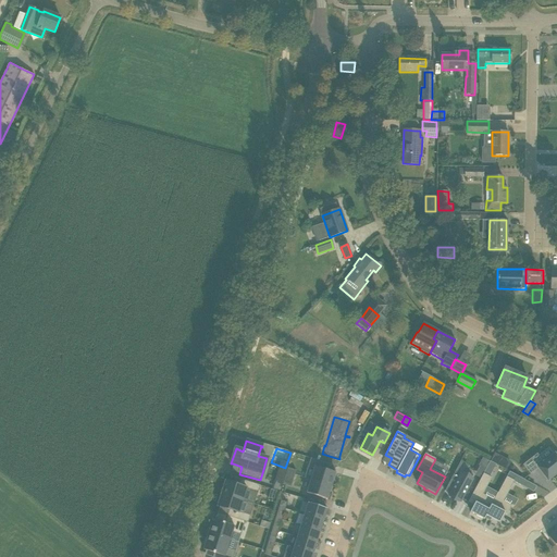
[(494,454),(491,461),(496,465),(498,466),(502,458),(494,454)]
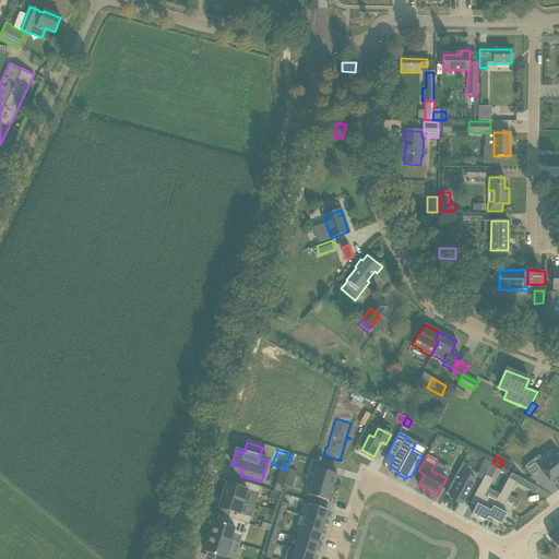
[(538,471),(548,484),(558,474),(558,461),(556,456),(545,465),(538,456),(524,467),(531,477),(538,471)]
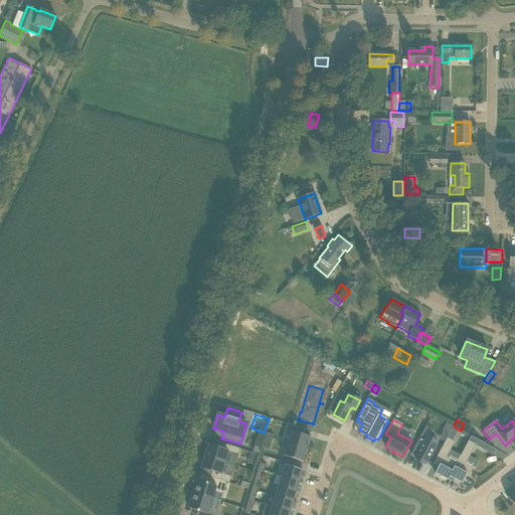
[(446,423),(443,431),(444,431),(449,434),(453,426),(446,423)]
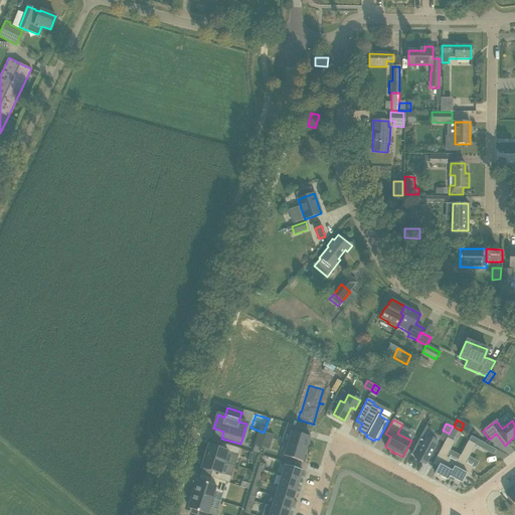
[(449,434),(447,438),(453,441),(459,430),(454,426),(453,426),(449,434)]
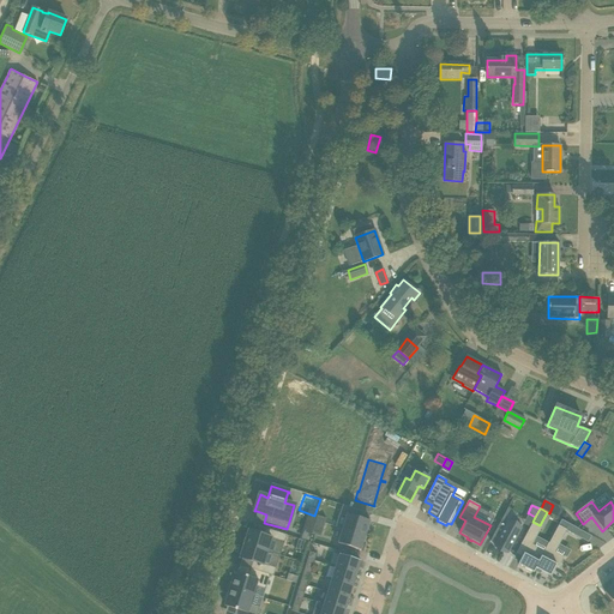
[(342,529),(365,536),(368,521),(345,513),(342,529)]
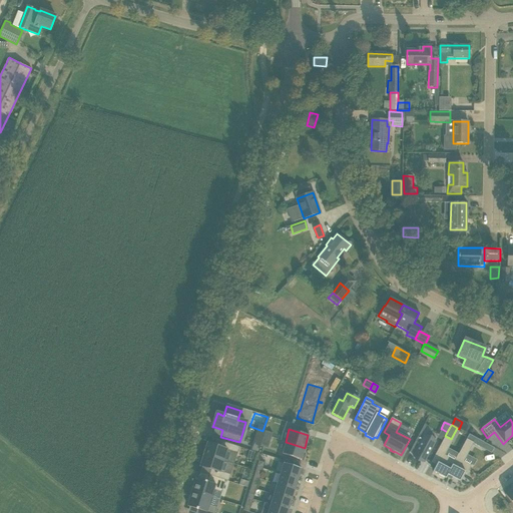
[(469,434),(466,440),(473,444),(481,448),(484,442),(469,434)]
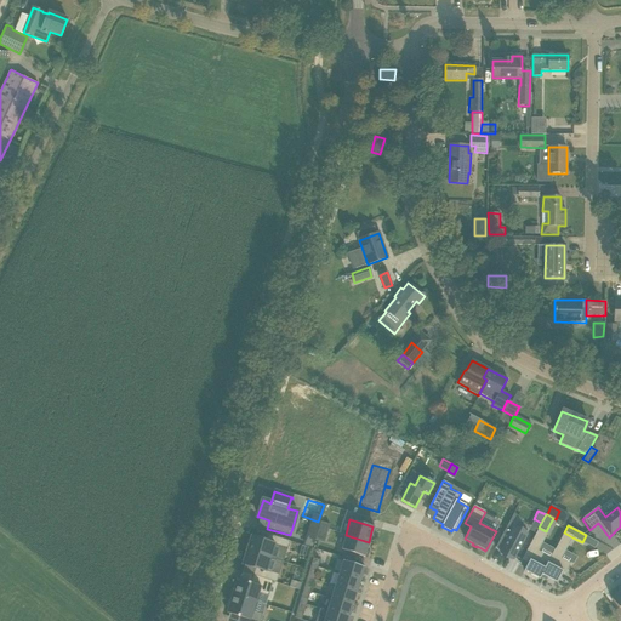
[(527,534),(513,528),(500,553),(513,560),(527,534)]
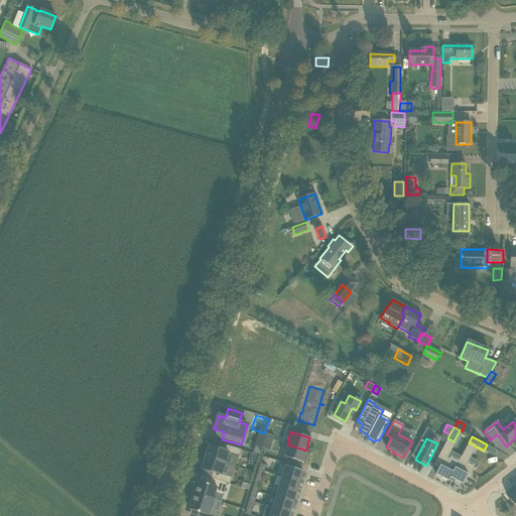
[(449,478),(458,464),(447,458),(456,442),(454,441),(447,438),(433,466),(438,468),(435,475),(448,482),(448,480),(450,478),(449,478)]
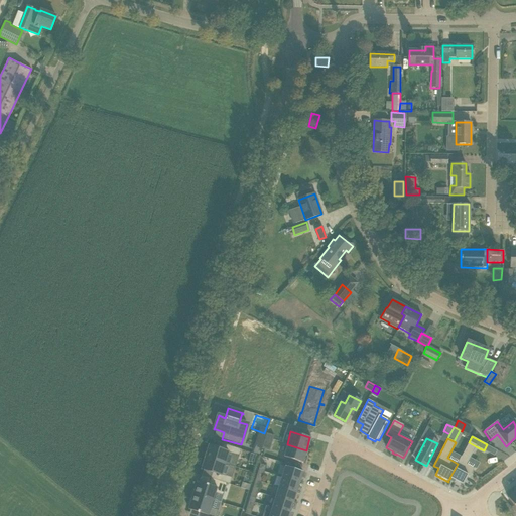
[(462,457),(458,464),(449,478),(450,478),(463,485),(467,476),(470,477),(474,468),(467,464),(476,446),(469,442),(462,457)]
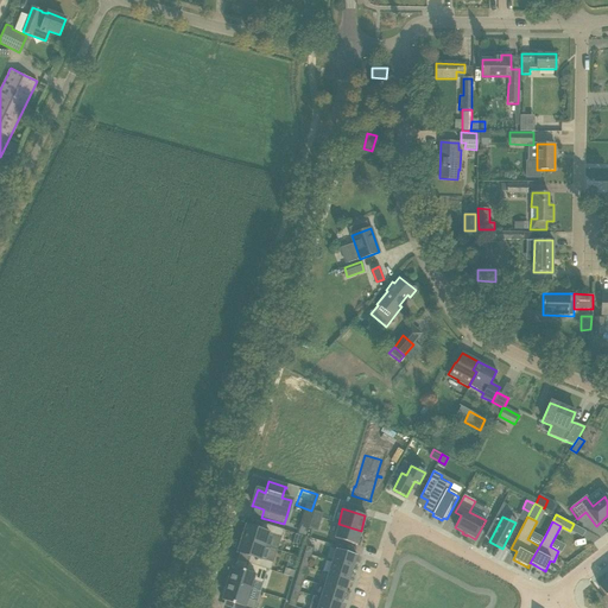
[(242,534),(241,539),(265,546),(268,534),(280,538),(284,530),(261,523),(259,530),(248,526),(246,525),(244,534),(242,534)]
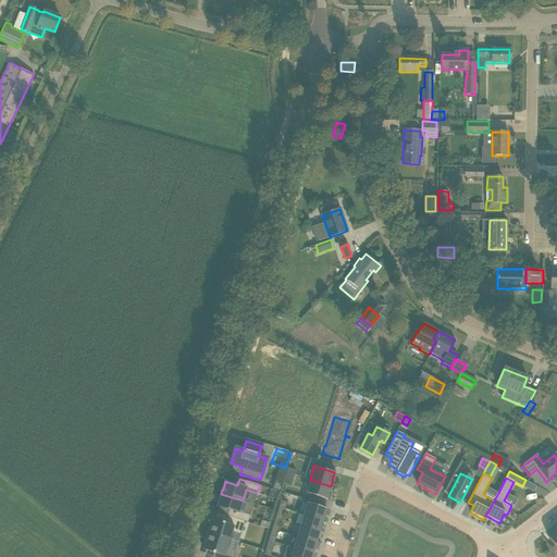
[(306,493),(326,499),(331,486),(310,480),(306,493)]
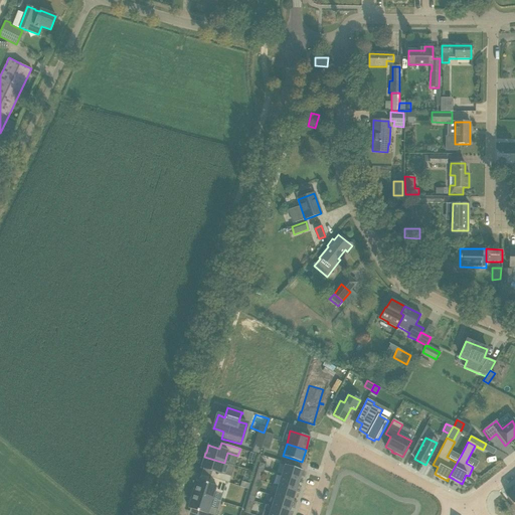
[(253,446),(251,453),(259,455),(262,448),(253,446)]
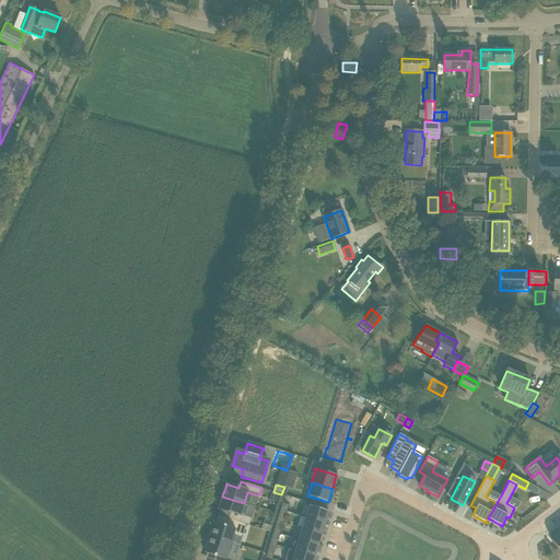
[(272,492),(270,499),(278,502),(279,494),(272,492)]
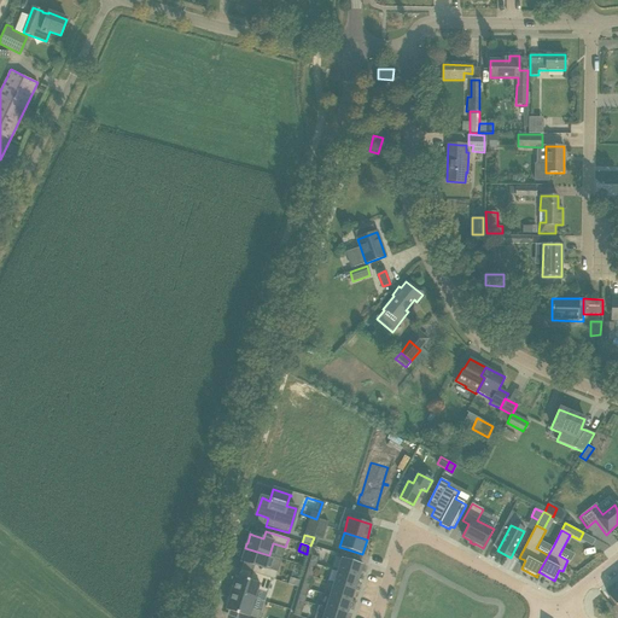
[(243,549),(240,558),(243,558),(242,561),(244,563),(254,566),(251,572),(272,579),(275,579),(278,572),(264,567),(269,555),(245,548),(245,551),(243,549)]
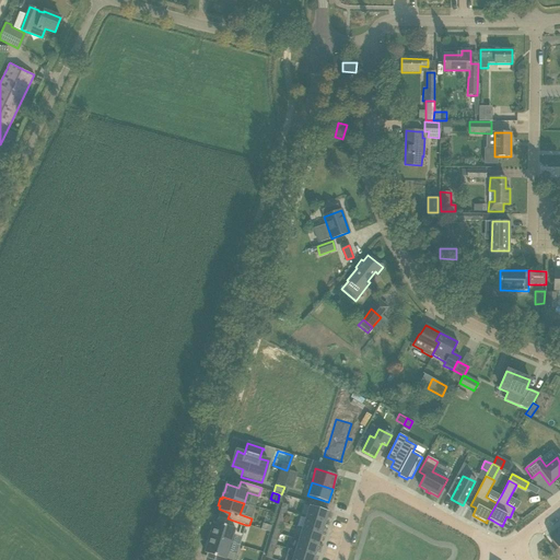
[(310,505),(306,517),(325,524),(329,512),(310,505)]
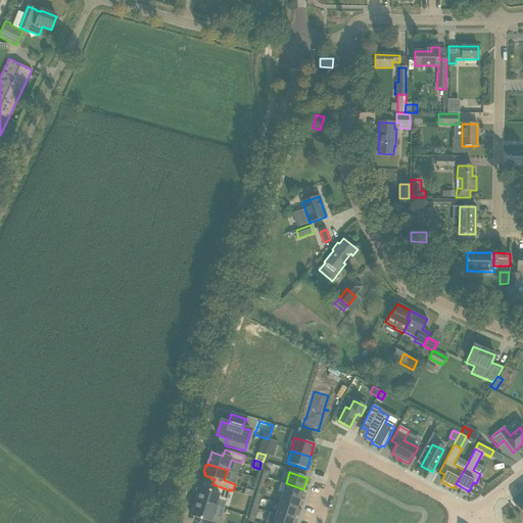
[(286,483),(282,493),(300,500),(303,489),(286,483)]
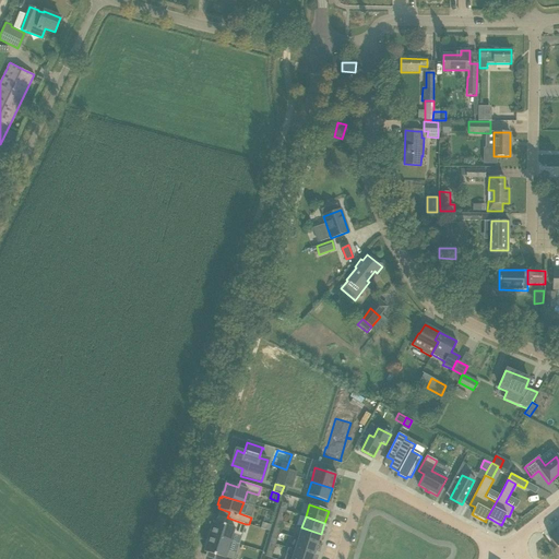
[(214,522),(210,535),(230,542),(233,534),(241,536),(246,524),(227,518),(225,525),(216,522),(214,522)]
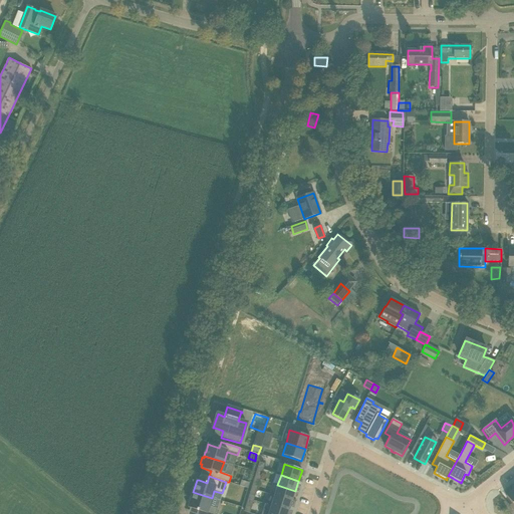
[(277,485),(274,496),(292,501),(295,491),(277,485)]
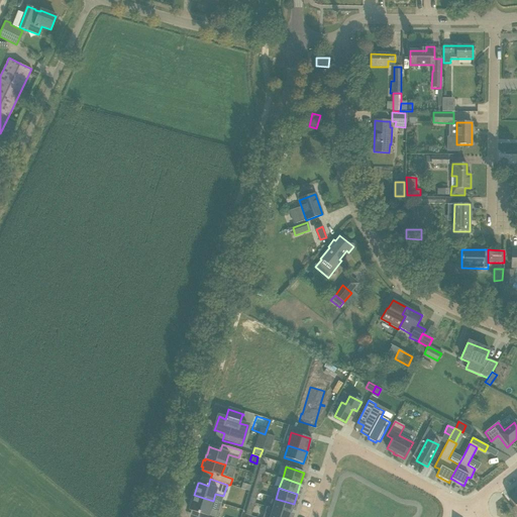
[(194,495),(189,510),(191,511),(200,514),(198,516),(216,516),(219,512),(211,509),(213,501),(194,495)]
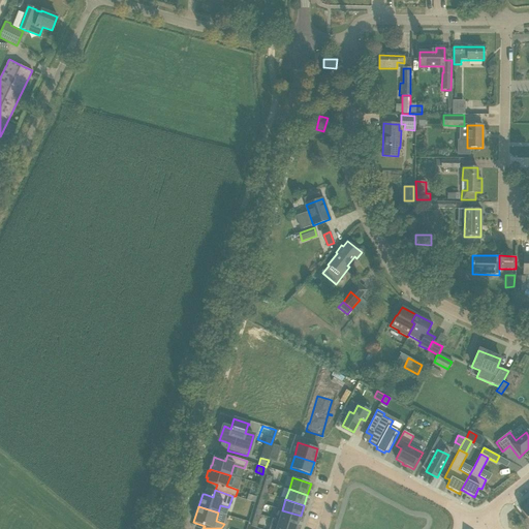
[(301,516),(282,510),(279,521),(298,526),(301,516)]
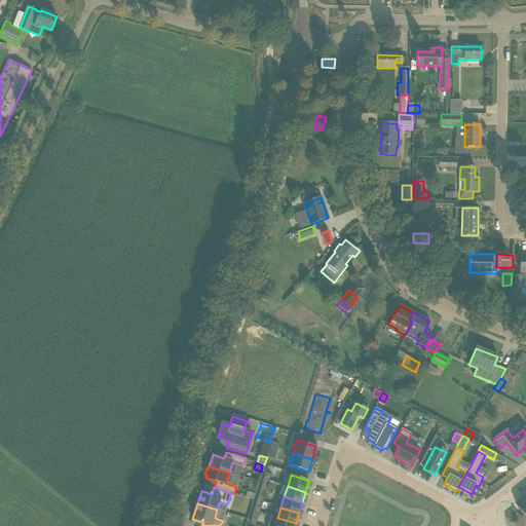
[(250,523),(256,525),(259,513),(254,511),(250,523)]
